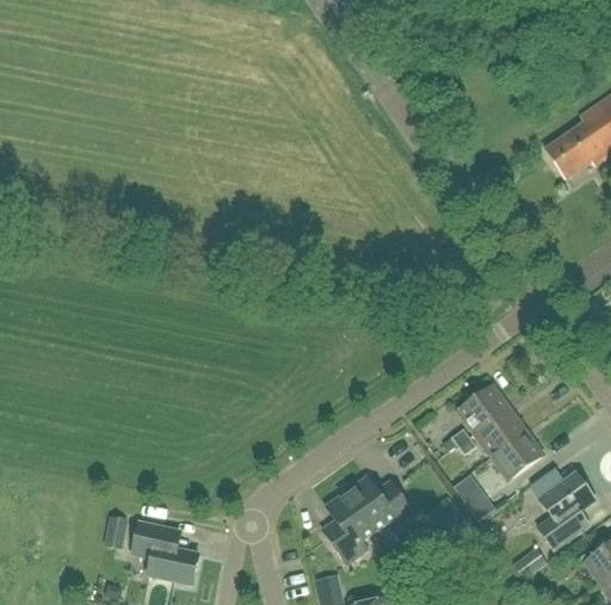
[(566,177),(591,160),(593,165),(604,158),(605,159),(610,155),(610,93),(579,115),(582,121),(544,147),(566,177)]
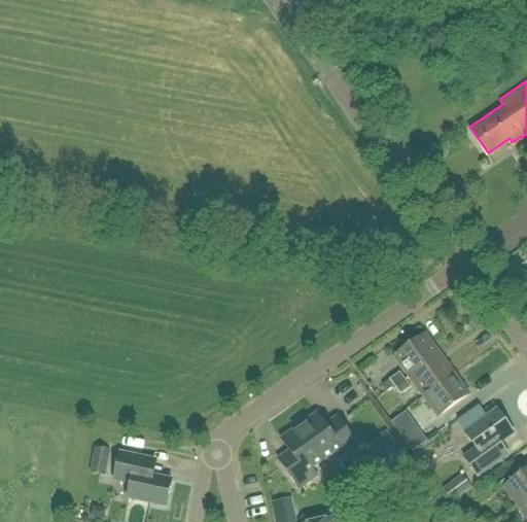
[(409,373),(440,350),(424,329),(393,352),(409,373)]
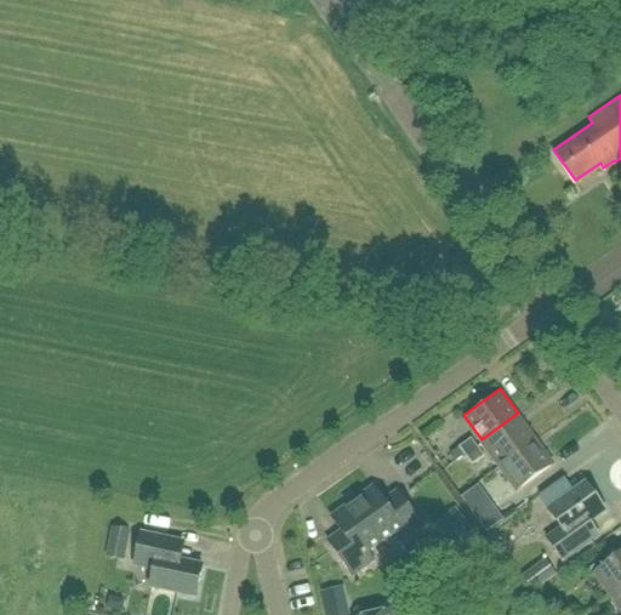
[(499,463),(535,437),(518,413),(482,439),(499,463)]
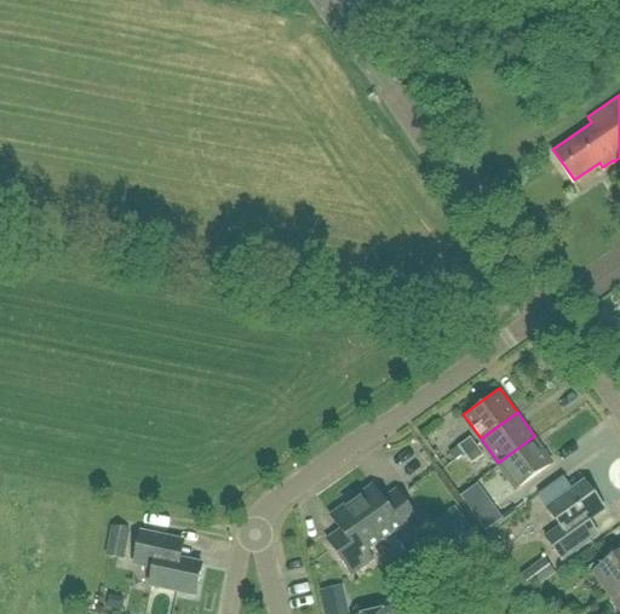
[(449,448),(454,455),(464,449),(471,460),(482,452),(470,434),(458,442),(459,442),(449,448)]
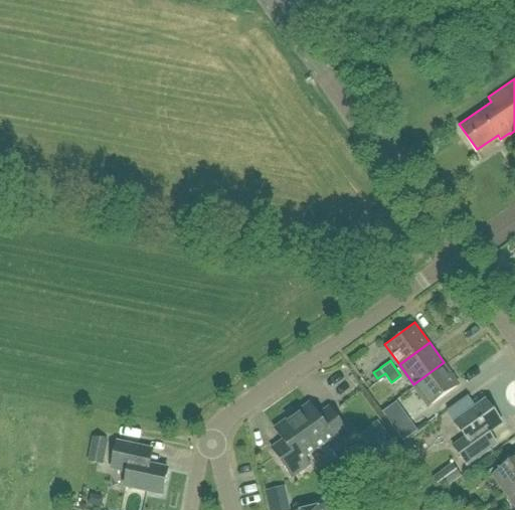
[(444,362),(413,384),(427,404),(459,382),(444,362)]
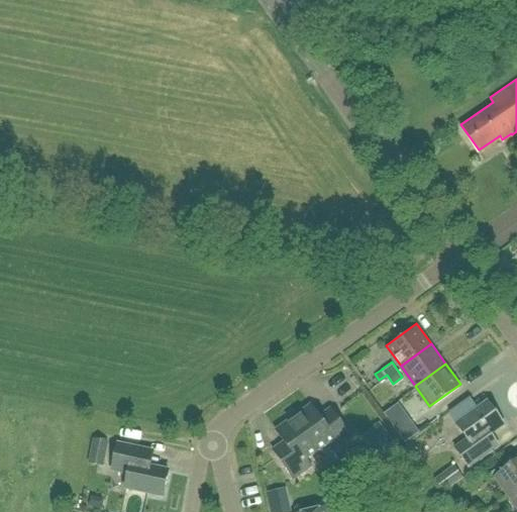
[(487,399),(455,420),(467,436),(454,444),(468,464),(492,445),(485,435),(503,422),(487,399)]
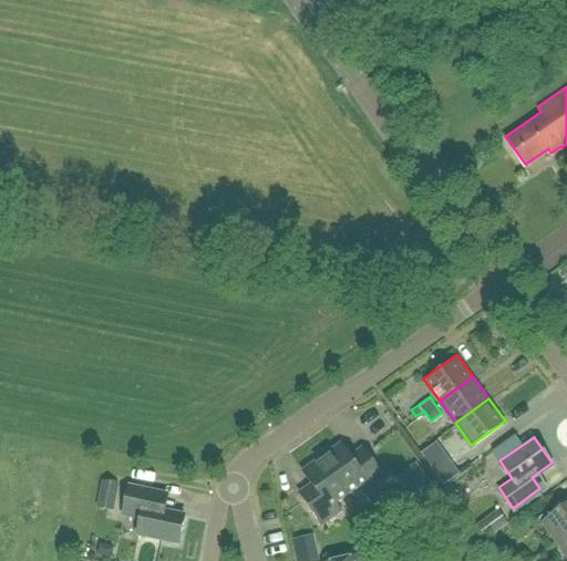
[(321,454),(348,491),(360,482),(366,490),(385,476),(366,448),(353,458),(340,439),(321,454)]
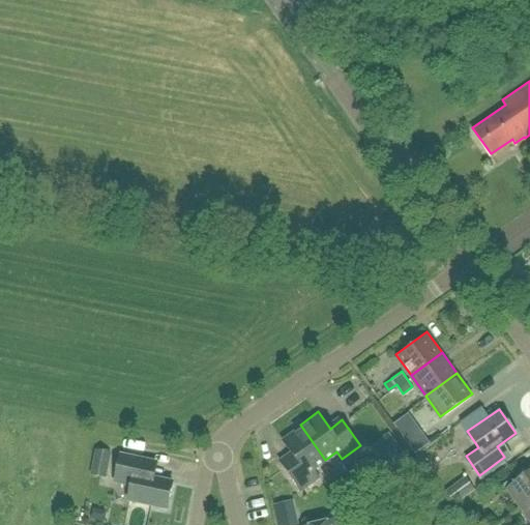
[(325,460),(300,425),(282,437),(294,454),(283,462),(300,488),(319,474),(314,468),(325,460)]
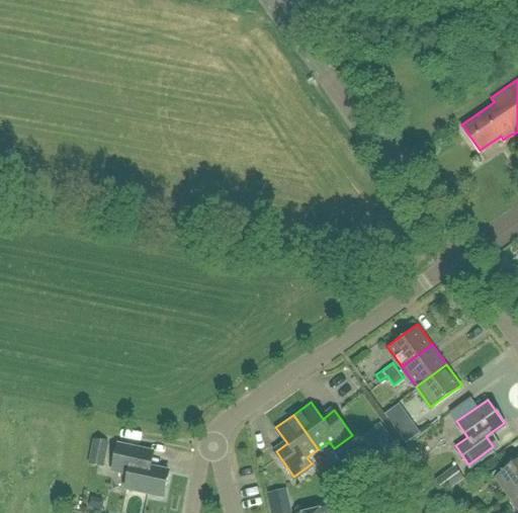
[(406,441),(420,431),(411,419),(397,429),(406,441)]
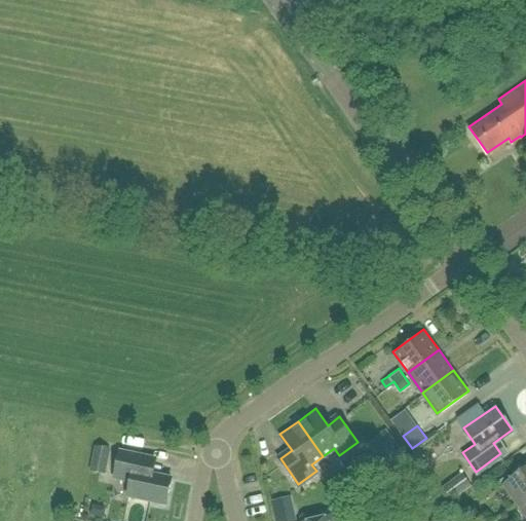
[(376,452),(385,467),(405,453),(395,439),(376,452)]
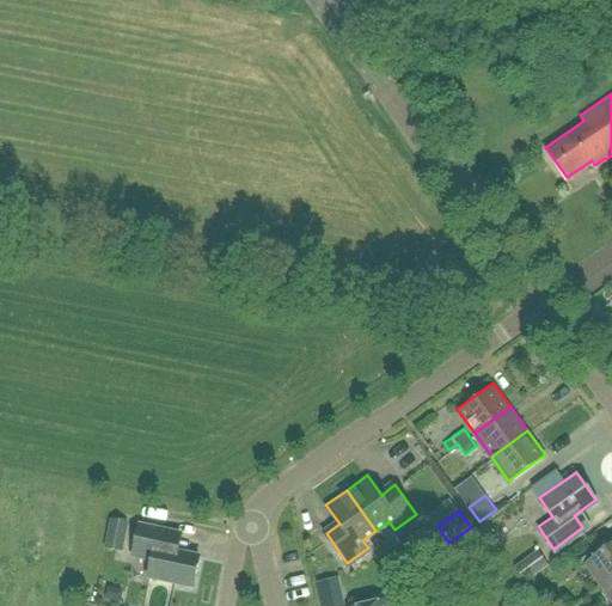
[(104,545),(122,550),(128,520),(110,516),(104,545)]
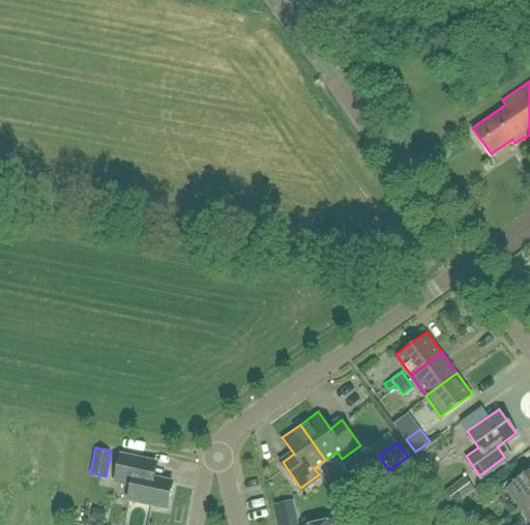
[(167,505),(172,478),(146,473),(150,457),(120,450),(115,479),(131,483),(128,497),(167,505)]
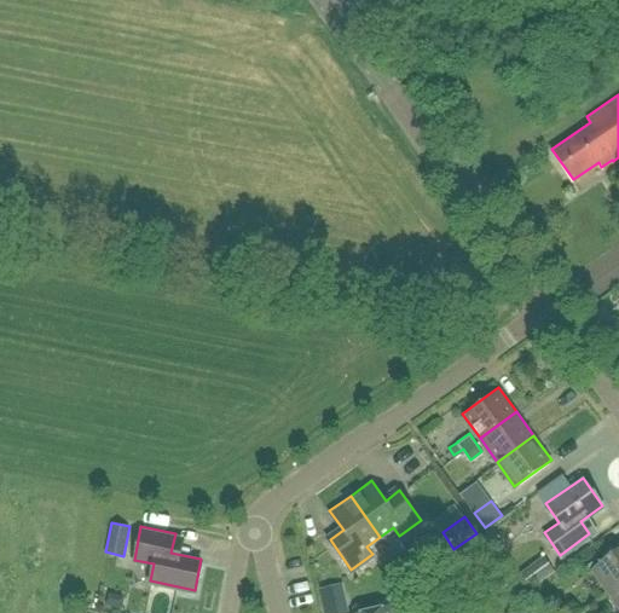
[(611,589),(618,582),(618,547),(594,566),(611,589)]
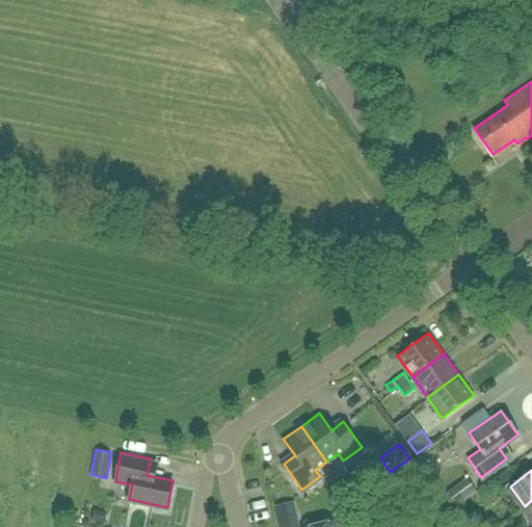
[(476,490),(467,476),(434,500),(443,511),(476,490)]
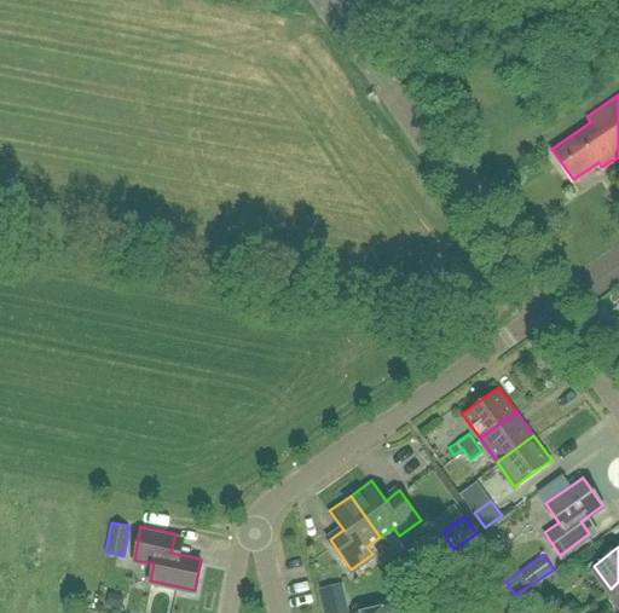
[(323,612),(348,612),(350,612),(342,580),(318,585),(323,612)]
